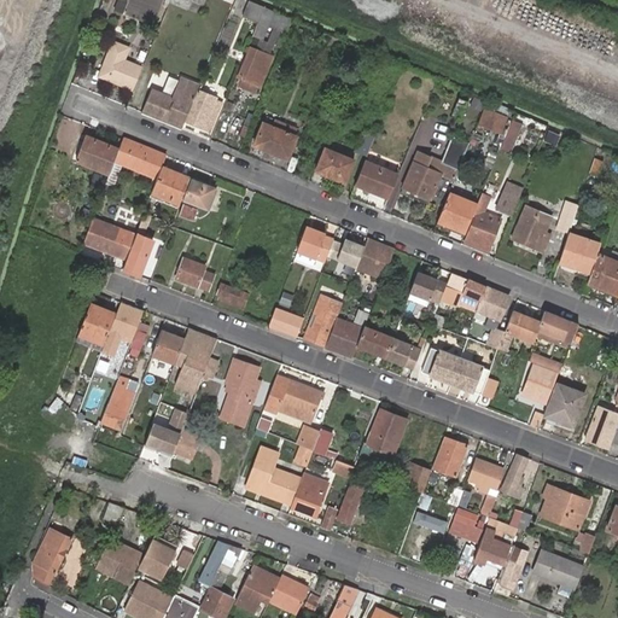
[(115,0),(112,9),(122,12),(126,0),(124,0),(115,0)]
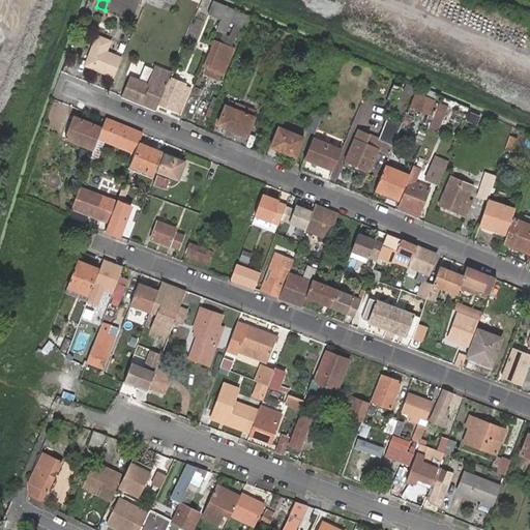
[(117,0),(118,0),(114,8),(131,16),(138,0),(117,0)]
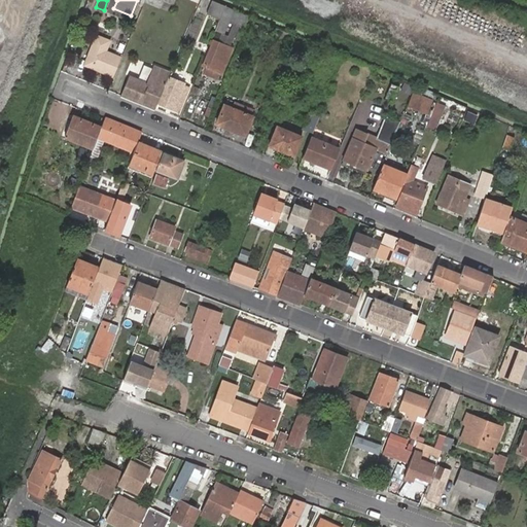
[(219,20),(224,6),(212,1),(207,13),(219,20)]
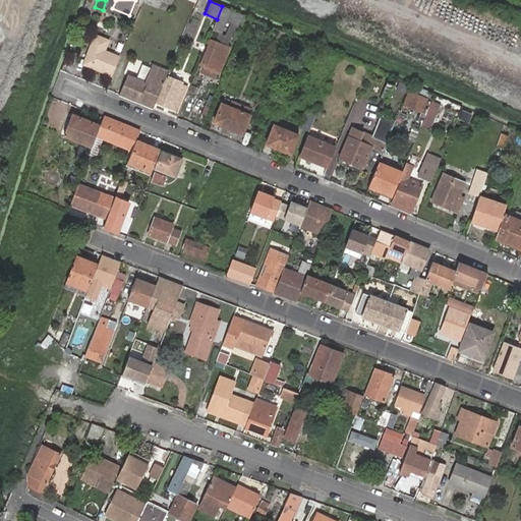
[(217,19),(213,30),(221,34),(227,20),(231,10),(222,6),(217,19)]
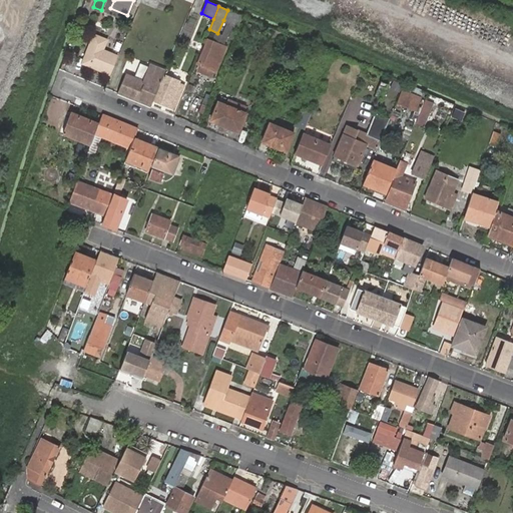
[(223,20),(238,26),(242,17),(227,10),(223,20)]
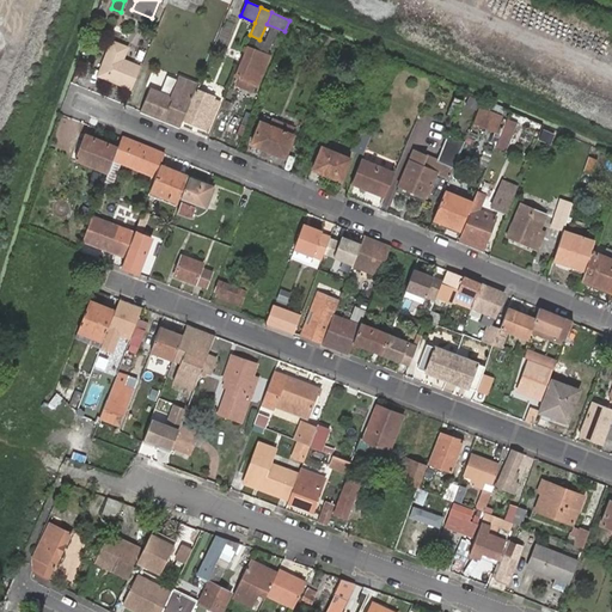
[(256,84),(257,85),(269,56),(270,53),(268,51),(265,55),(259,51),(263,42),(251,37),(248,47),(236,75),(243,79),(240,84),(252,90),(256,84)]
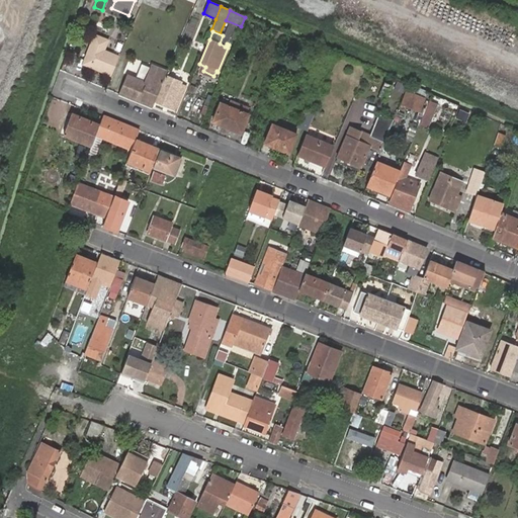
[(83,64),(111,75),(118,57),(103,51),(107,40),(94,35),(83,64)]
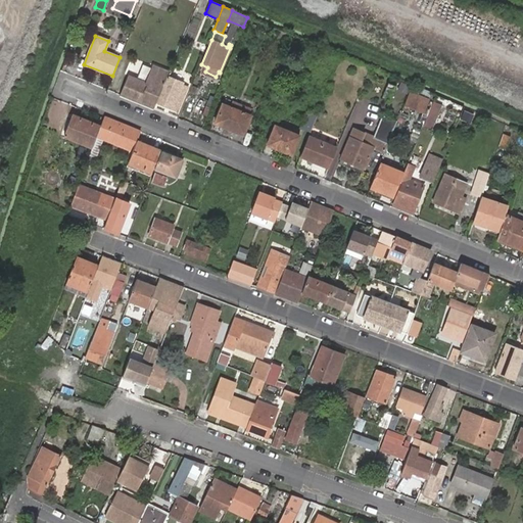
[(127,79),(120,95),(141,103),(150,107),(154,109),(156,102),(162,87),(168,73),(152,66),(146,83),(125,74),(124,78),(127,79)]
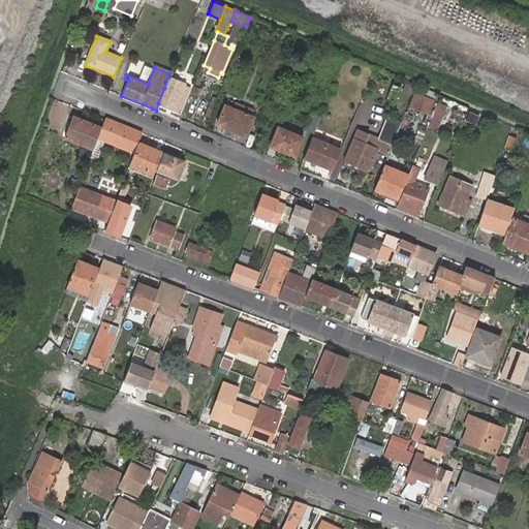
[(164,88),(158,103),(180,112),(190,89),(183,86),(185,84),(169,78),(165,88),(164,88)]
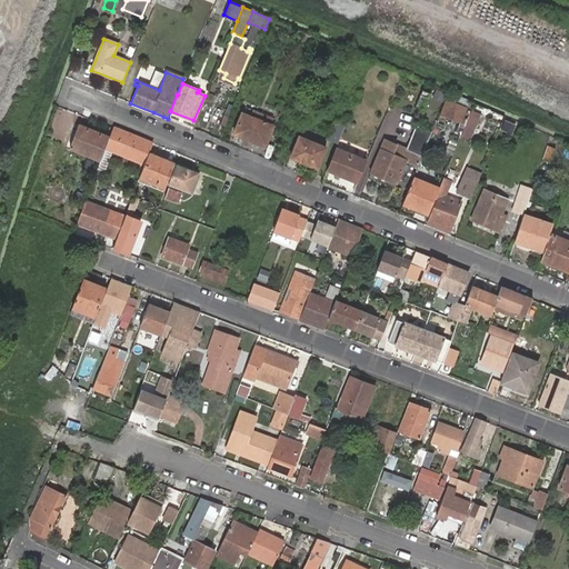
[(415,106),(421,109),(426,96),(419,93),(415,106)]
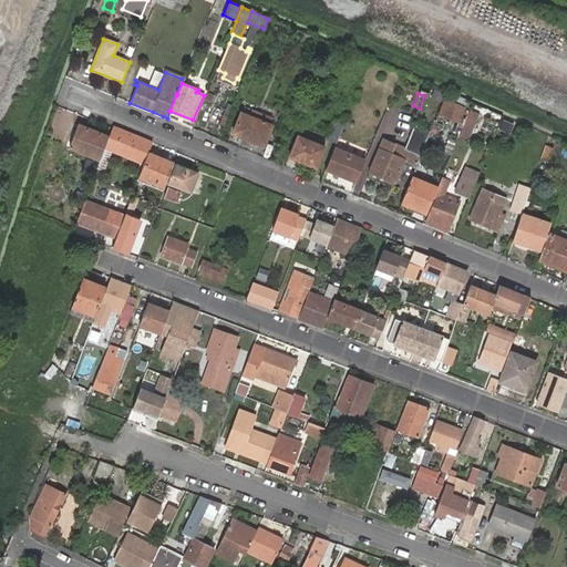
[(464,109),(443,100),(437,113),(435,119),(437,120),(442,121),(444,115),(459,121),(457,124),(462,126),(465,120),(461,117),(464,109)]
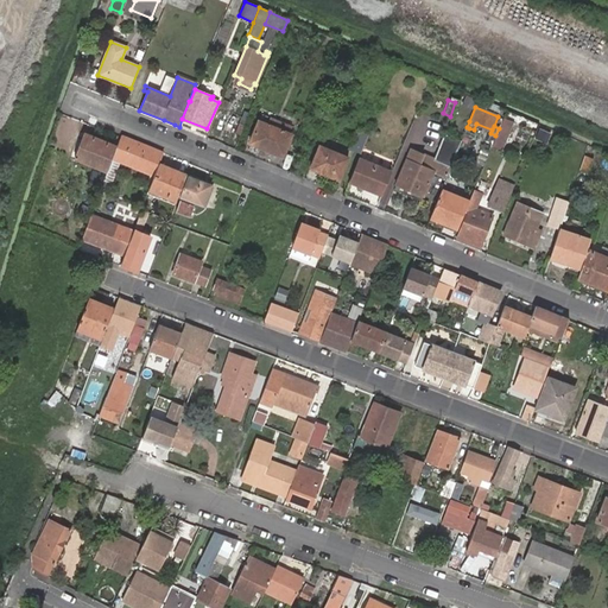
[(510,132),(513,122),(504,118),(500,128),(510,132)]
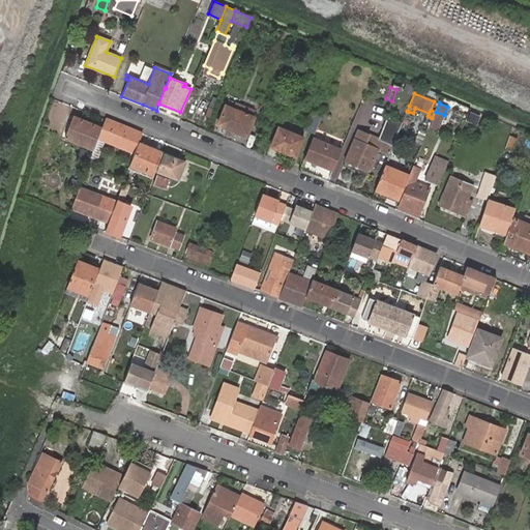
[(246,114),(248,109),(236,104),(234,109),(226,106),(217,124),(246,137),(254,117),(252,116),(246,114)]
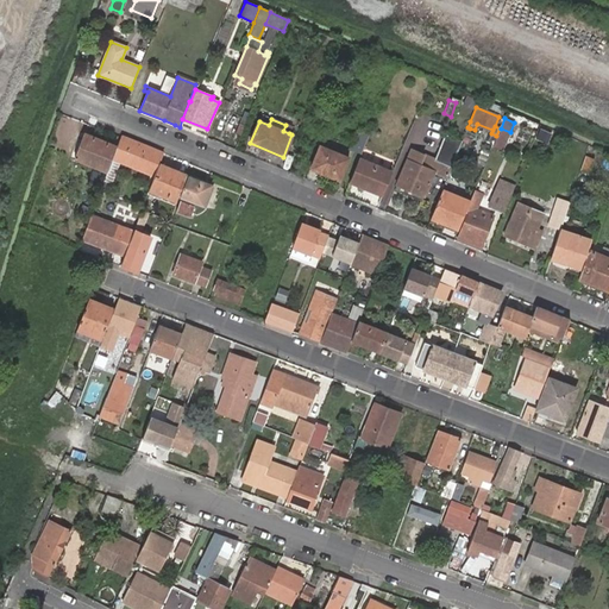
[(538,127),(534,138),(547,143),(551,132),(538,127)]
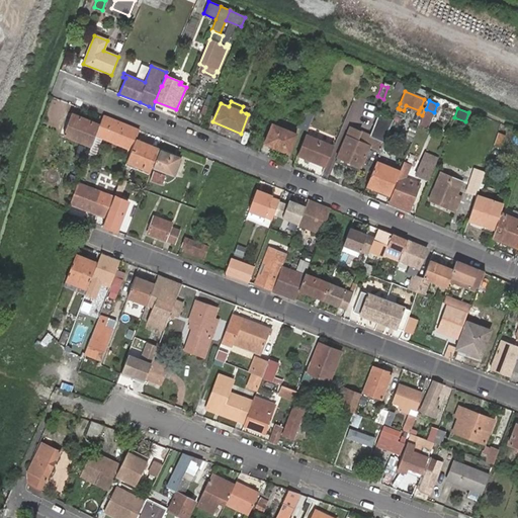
[(434,112),(426,109),(420,123),(427,127),(430,121),(434,112)]
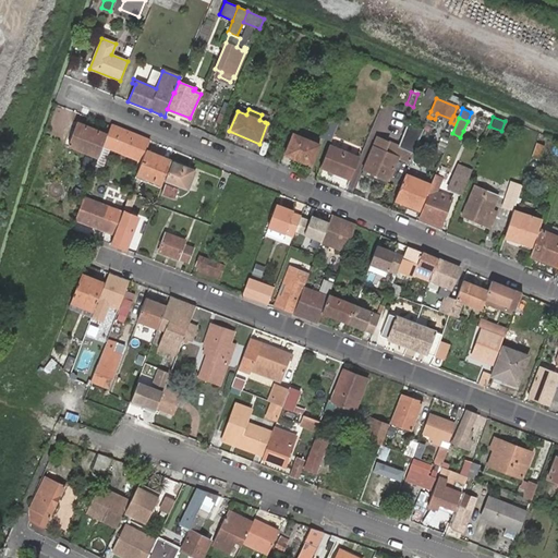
[(332,135),(338,123),(327,119),(319,136),(330,141),(332,135)]
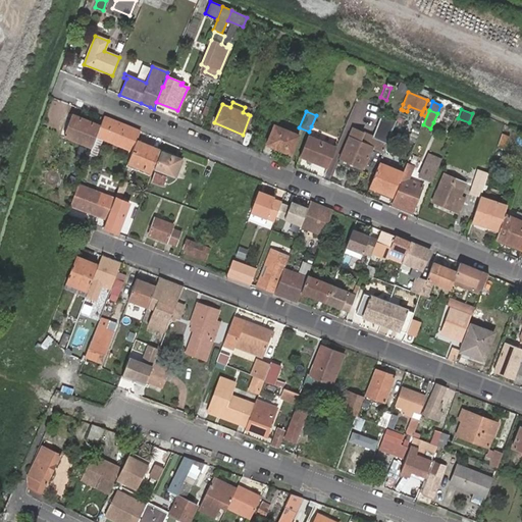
[(395,125),(397,119),(382,113),(373,136),(387,142),(390,136),(395,125)]
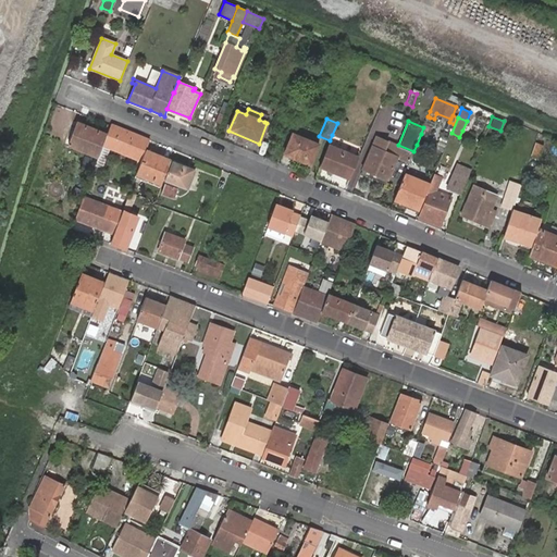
[(102,145),(107,135),(78,124),(69,147),(98,158),(103,145),(102,145)]
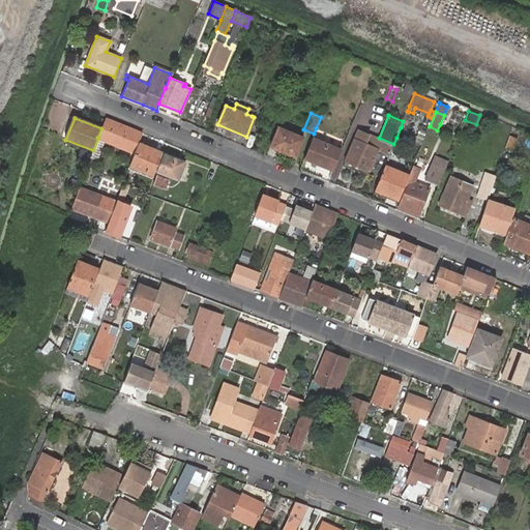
[(106,118),(106,119),(97,138),(98,138),(104,140),(135,152),(139,143),(142,134),(130,128),(129,131),(122,127),(123,125),(106,118)]
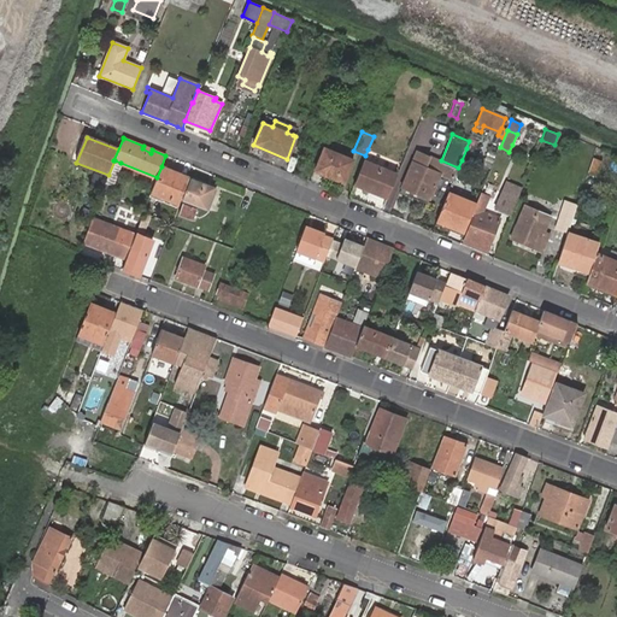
[(595,150),(588,147),(585,156),(593,158),(595,150)]
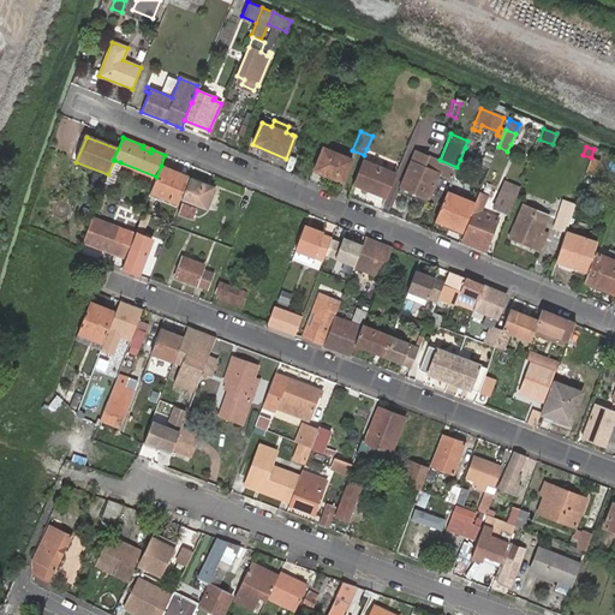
[(323,148),(314,171),(342,181),(352,159),(323,148)]
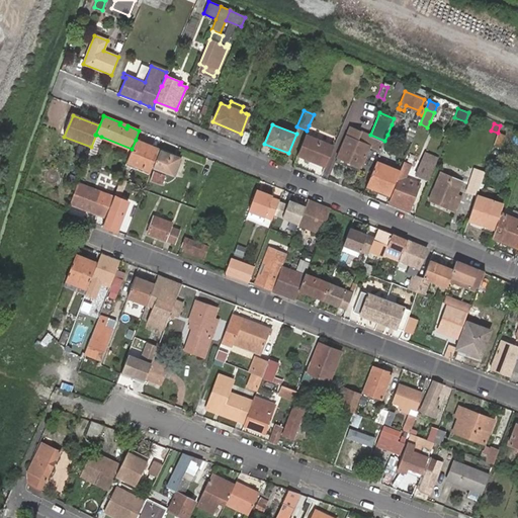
[(260,145),(267,127),(264,126),(258,144),(260,145)]
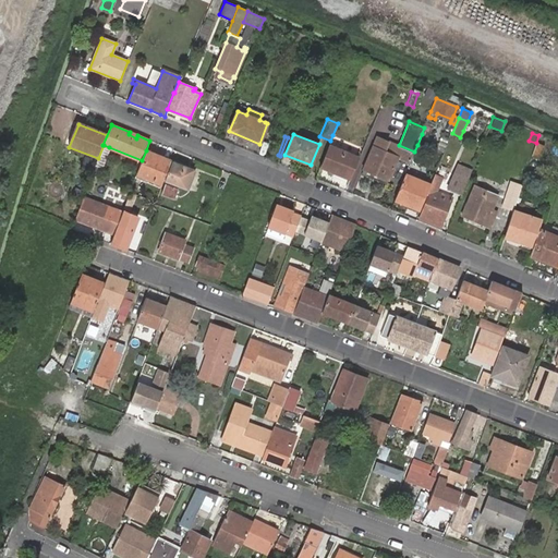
[(374,146),(364,169),(389,180),(399,157),(390,154),(385,152),(389,142),(377,137),(374,146)]
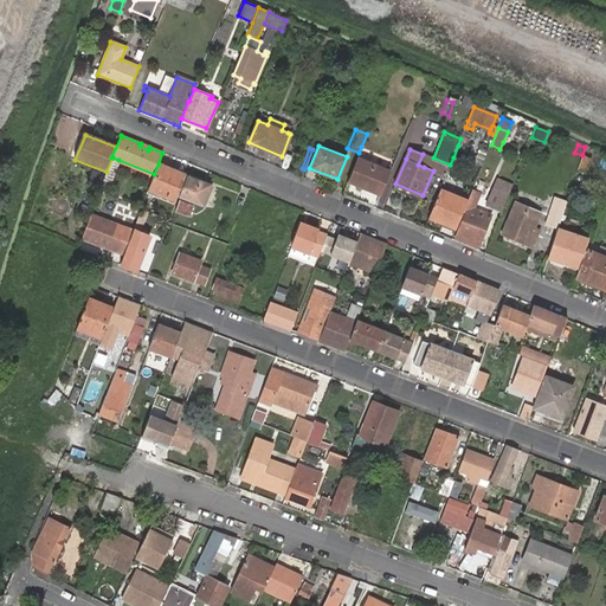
[(582,155),(574,153),(573,152),(569,165),(578,168),(582,155)]
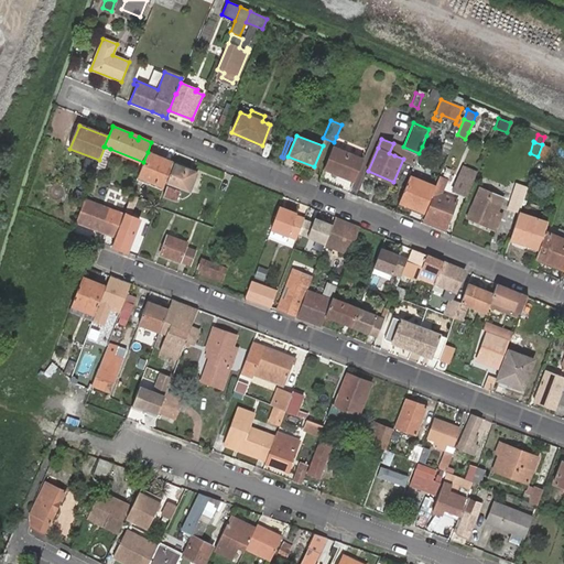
[(403,147),(393,143),(389,153),(394,155),(403,159),(414,163),(416,160),(419,153),(403,147)]
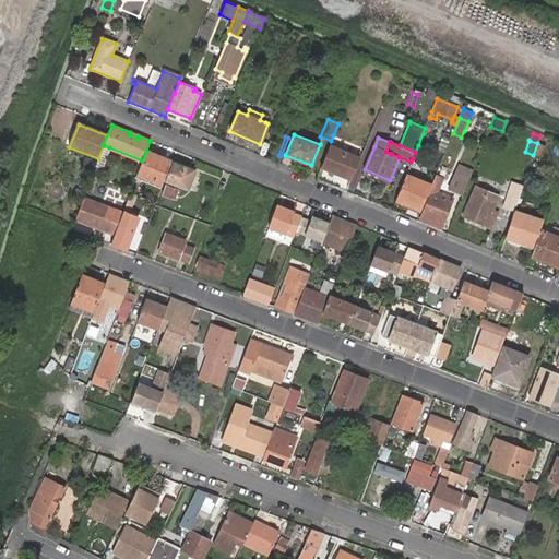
[(538,144),(534,157),(540,159),(545,146),(538,144)]
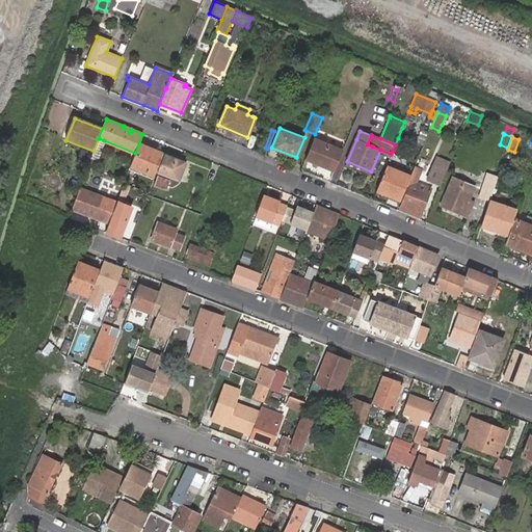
[(314,138),(306,158),(335,169),(342,151),(314,138)]
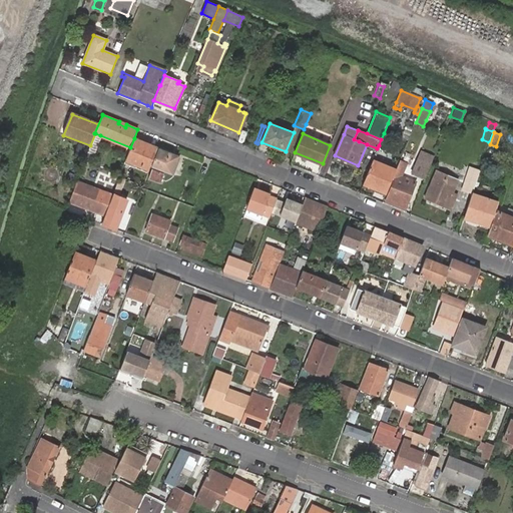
[(157,147),(134,138),(130,147),(125,159),(148,168),(157,147)]
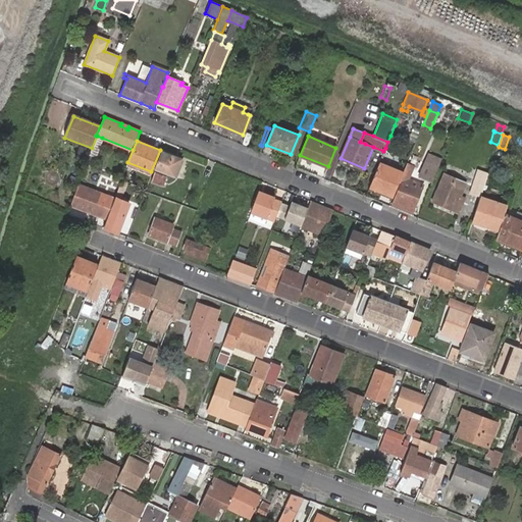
[(154,169),(175,177),(181,159),(170,155),(170,157),(160,154),(154,169)]
